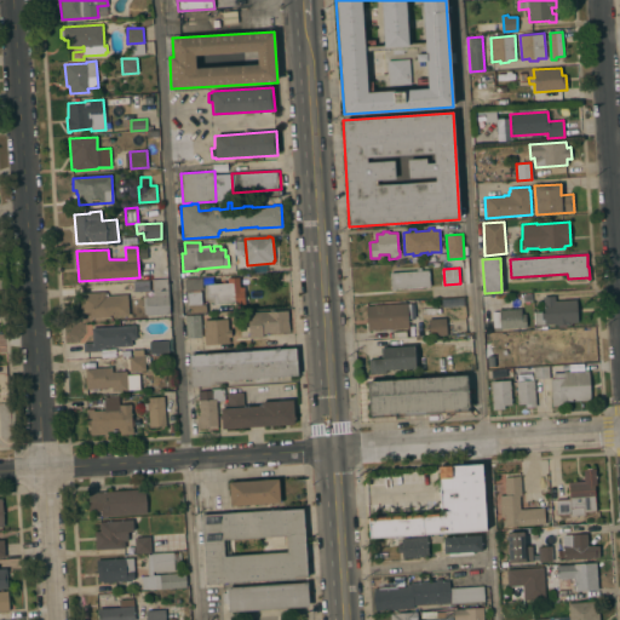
[(391,291),(390,273),(429,270),(430,287),(391,291)]
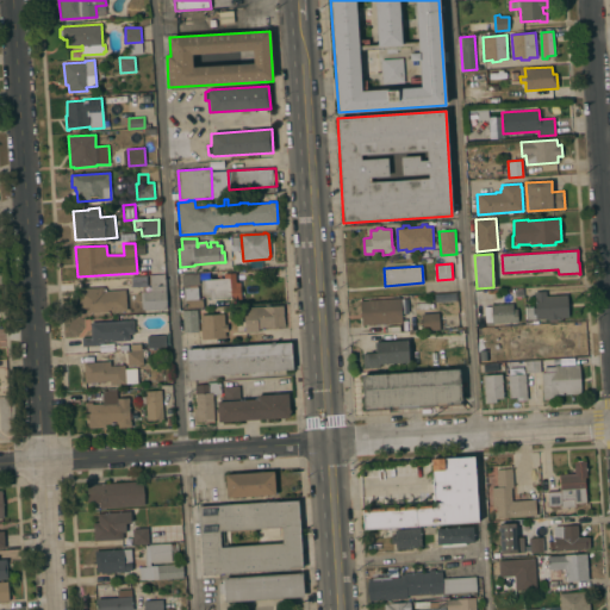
[(181,274),(199,273),(200,285),(182,286),(181,274)]
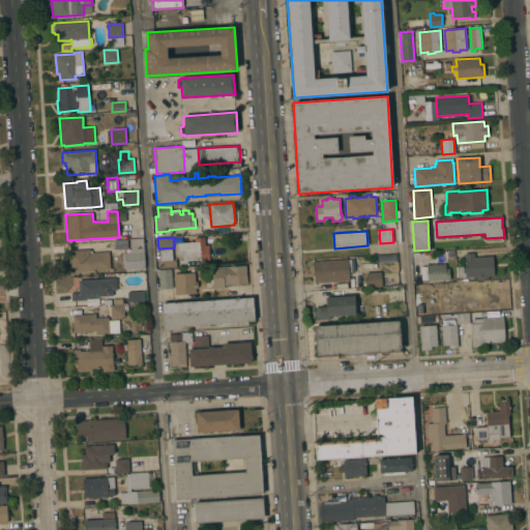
[(181,261),(180,256),(175,256),(175,243),(195,242),(195,237),(205,237),(205,245),(208,245),(209,260),(181,261)]
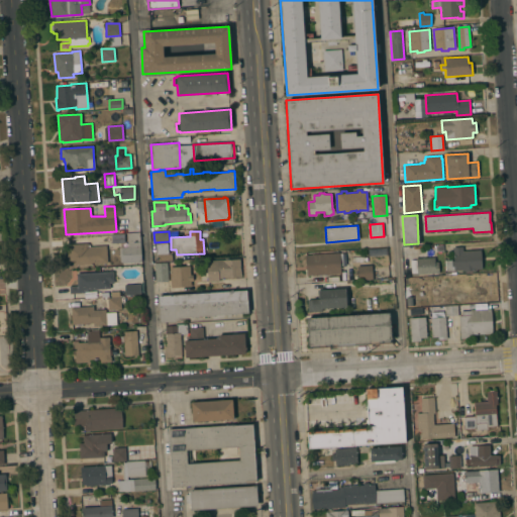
[(141,262),(122,264),(122,263),(120,263),(119,248),(121,248),(121,247),(128,246),(127,232),(139,232),(141,262)]
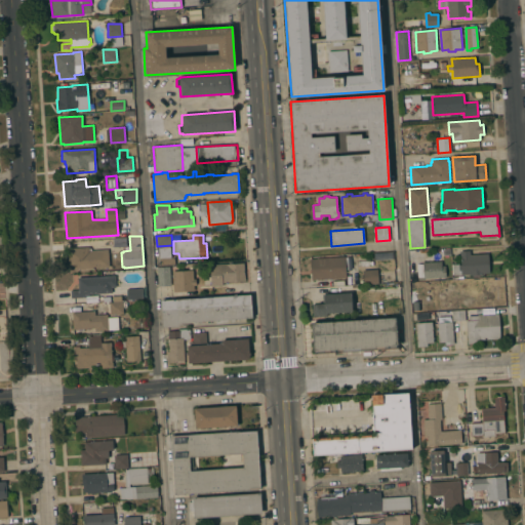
[(127,238),(127,246),(113,247),(113,239),(127,238)]
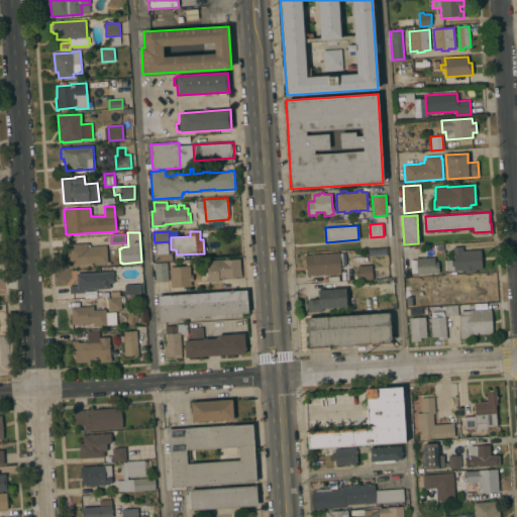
[(157,243),(168,242),(169,253),(172,253),(173,261),(158,262),(157,243)]
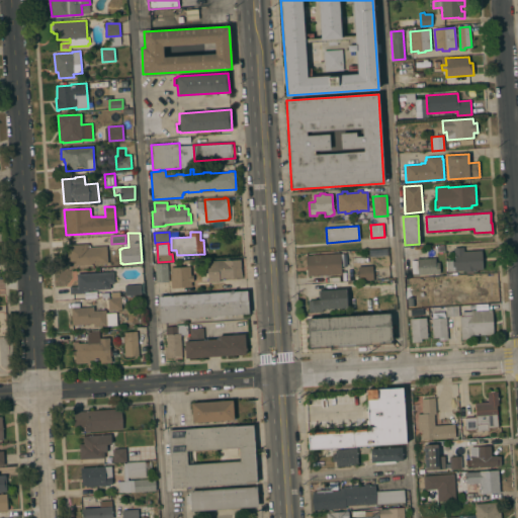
[(66,245),(88,244),(88,245),(90,245),(90,248),(106,246),(107,267),(93,268),(93,266),(68,268),(66,245)]
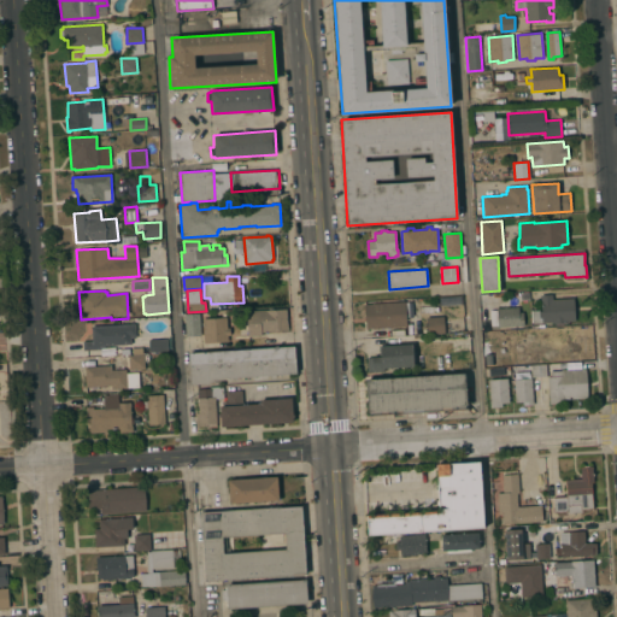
[(574,298),(575,321),(565,322),(565,323),(554,324),(554,323),(552,323),(552,322),(542,323),(542,322),(533,323),(532,311),(539,310),(539,311),(541,311),(541,295),(552,294),(552,299),(574,298)]
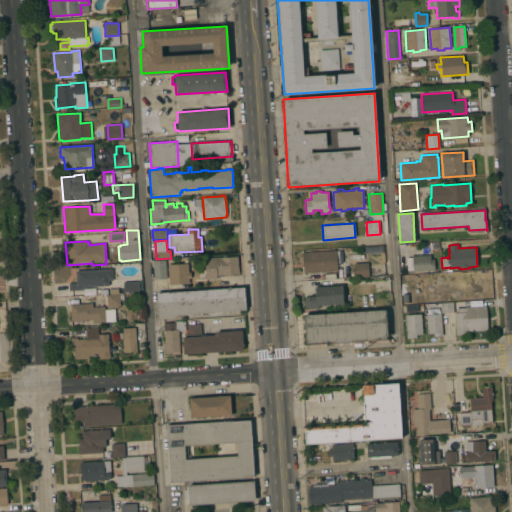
[(364,254),(364,247),(382,246),(383,253),(364,254)]
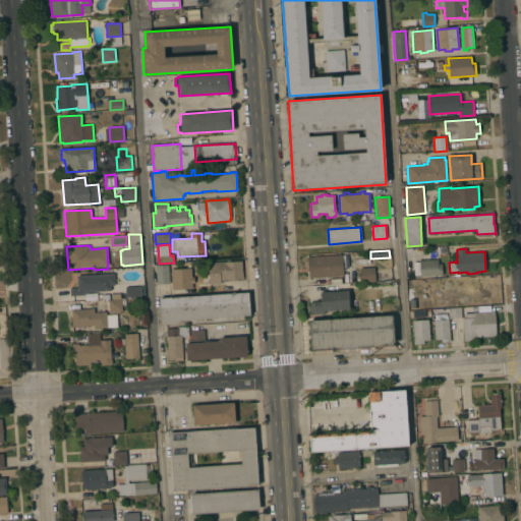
[(342,254),(344,275),(309,278),(307,256),(342,254)]
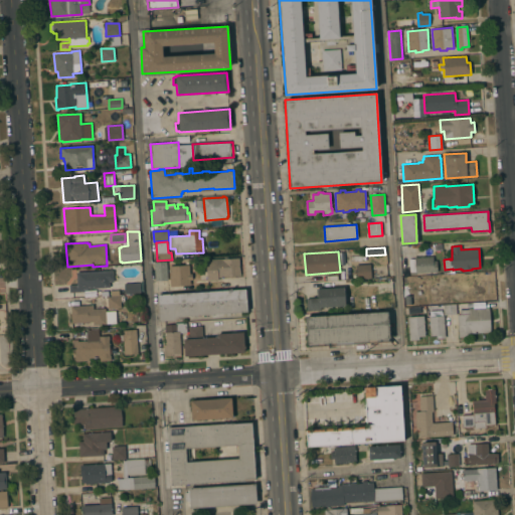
[(433,256),(433,261),(437,261),(438,273),(415,274),(414,272),(410,272),(409,260),(414,259),(414,258),(433,256)]
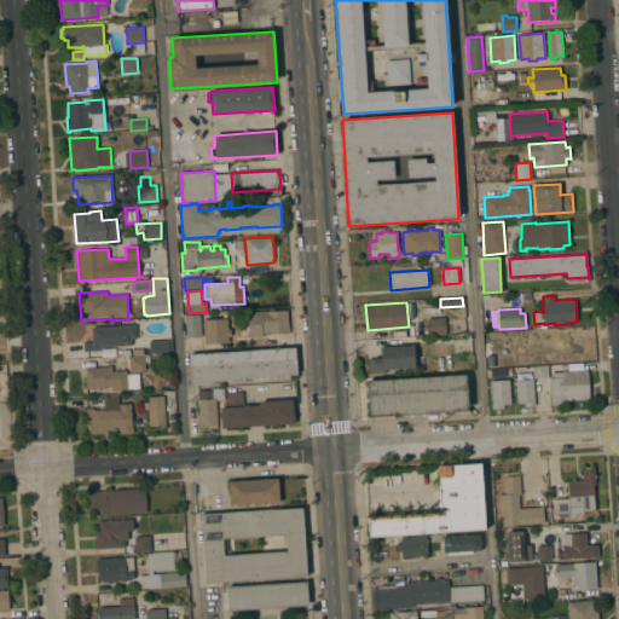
[(289,331),(262,334),(262,337),(249,339),(247,312),(266,311),(266,312),(288,310),(289,331)]
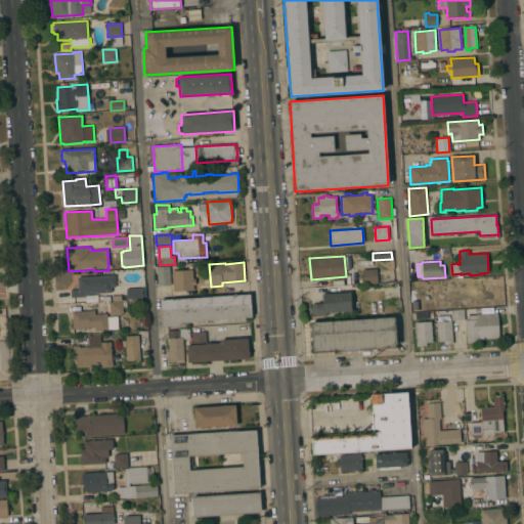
[(157,267),(169,266),(170,285),(158,286),(157,267)]
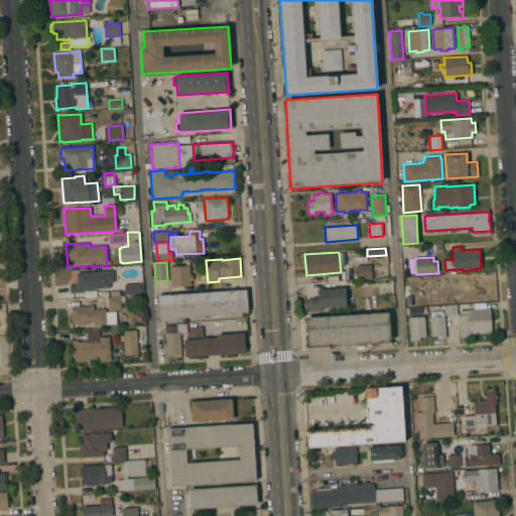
[(371,264),(372,279),(358,280),(357,265),(371,264)]
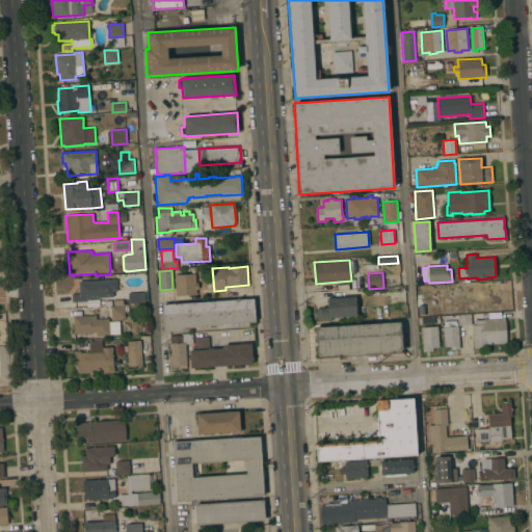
[(195,273),(195,283),(198,283),(198,289),(196,289),(196,295),(176,296),(175,275),(195,273)]
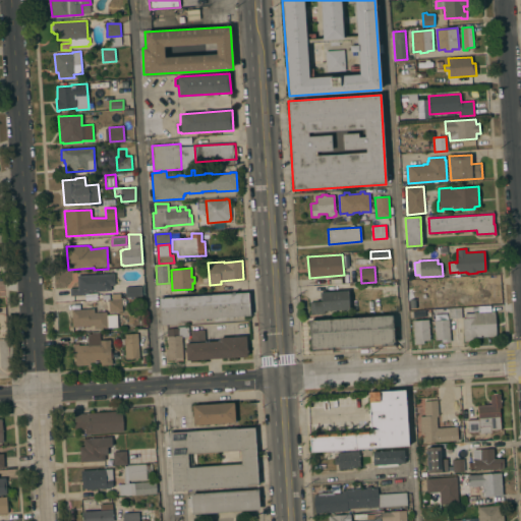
[(87,292),(87,294),(84,294),(84,295),(70,295),(70,288),(77,288),(76,275),(114,273),(115,285),(110,285),(111,291),(87,292)]
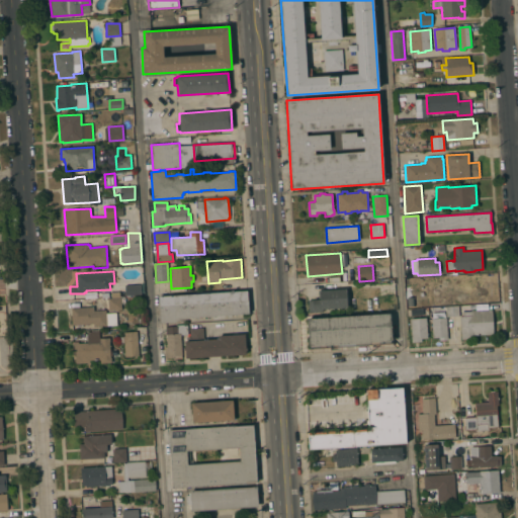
[(141,284),(141,294),(125,295),(124,285),(141,284)]
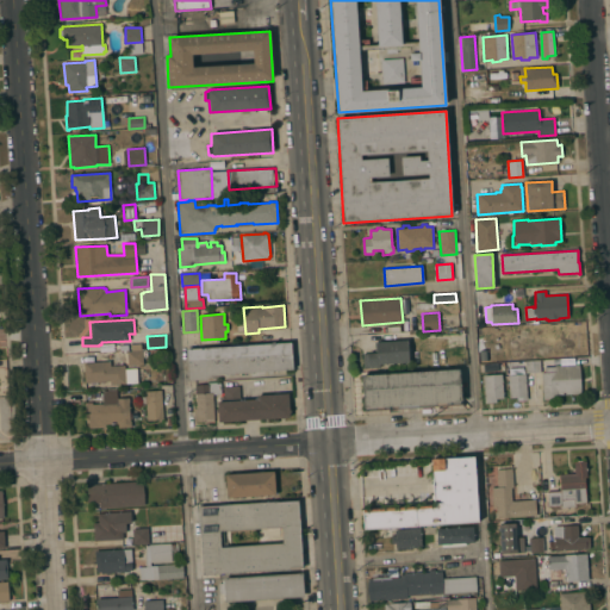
[(380,363),(380,367),(363,368),(362,353),(377,353),(375,342),(408,340),(409,362),(380,363)]
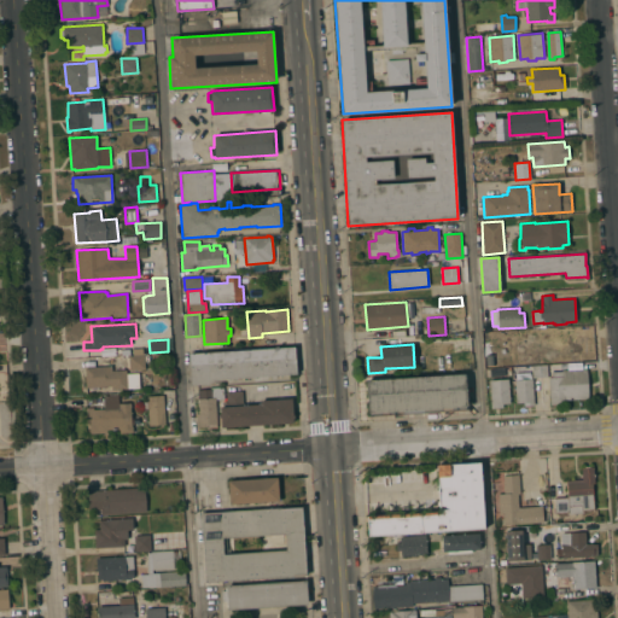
[(295,347),(296,374),(225,379),(226,380),(214,380),(214,383),(209,383),(209,384),(191,385),(188,354),(295,347)]
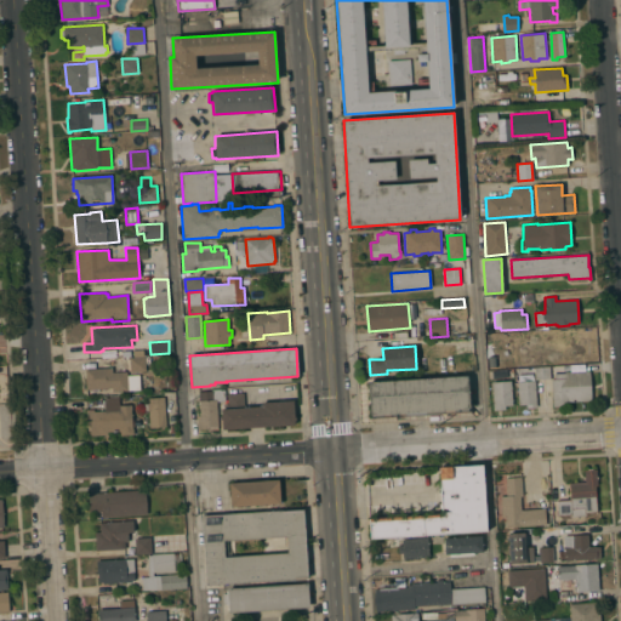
[(149,357),(149,364),(146,364),(146,371),(130,371),(129,358),(149,357)]
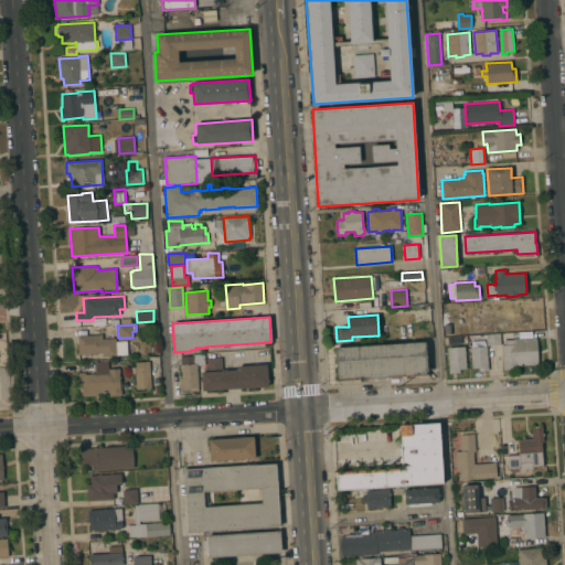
[(486,333),(500,333),(500,344),(487,345),(486,333)]
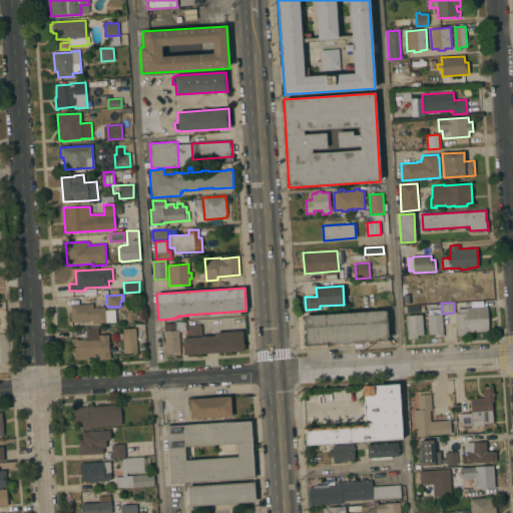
[(93,304),(93,308),(104,307),(105,323),(93,324),(92,320),(71,322),(70,305),(93,304)]
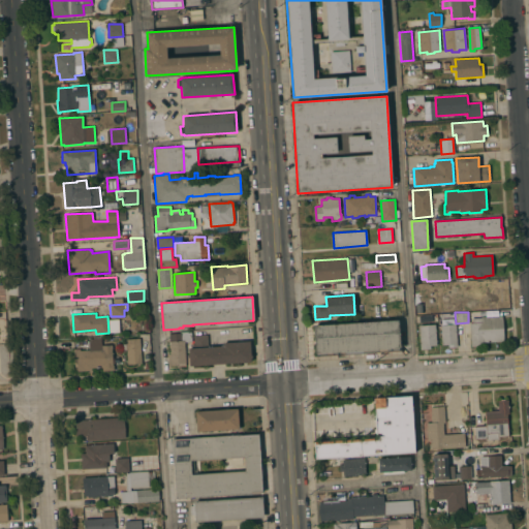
[(502,316),(504,341),(480,342),(480,345),(471,346),(469,322),(472,322),(471,317),(502,316)]
